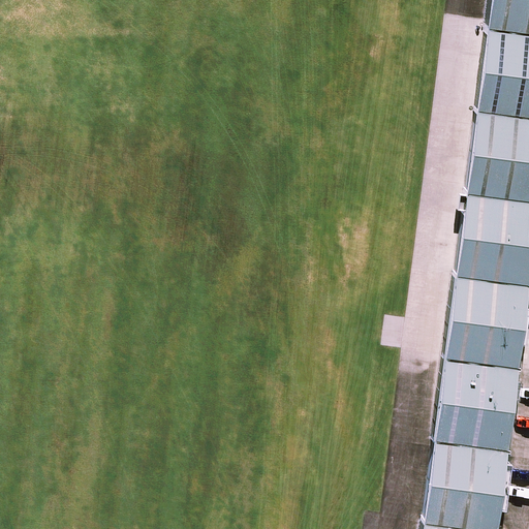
[(528,35),(528,0),(490,0),(486,30),(528,35)]
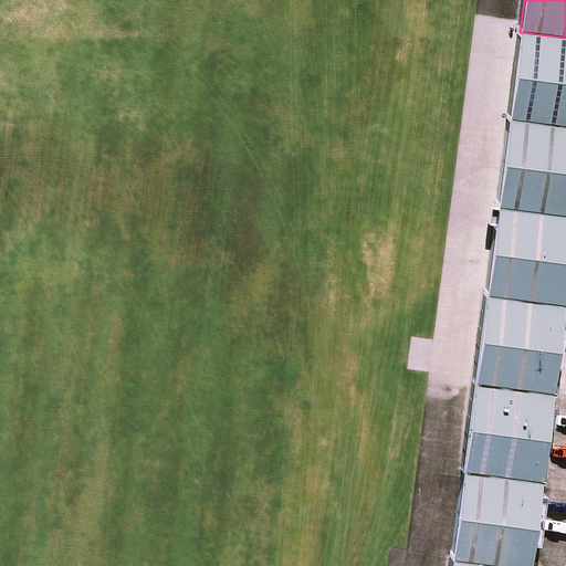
[(565,127),(565,38),(520,32),(509,121),(565,127)]
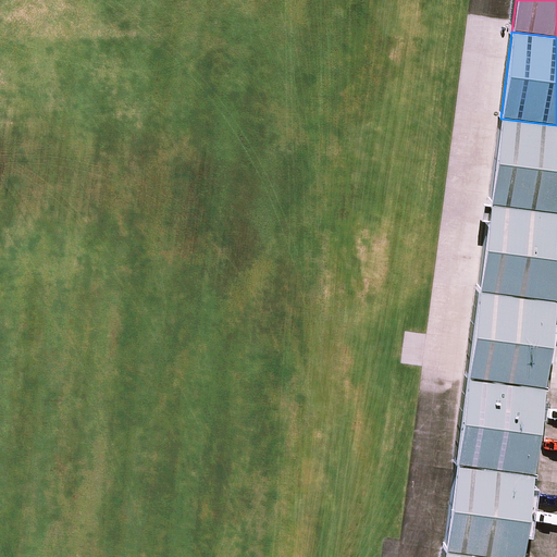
[(556,213),(556,125),(500,119),(490,205),(556,213)]
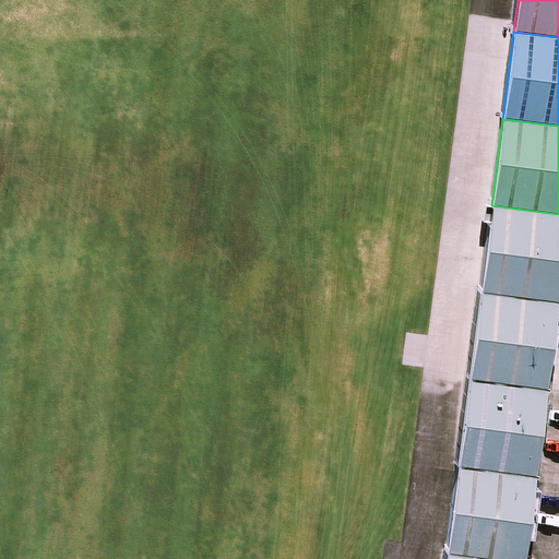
[(557,302),(558,287),(558,214),(491,205),(480,293),(557,302)]
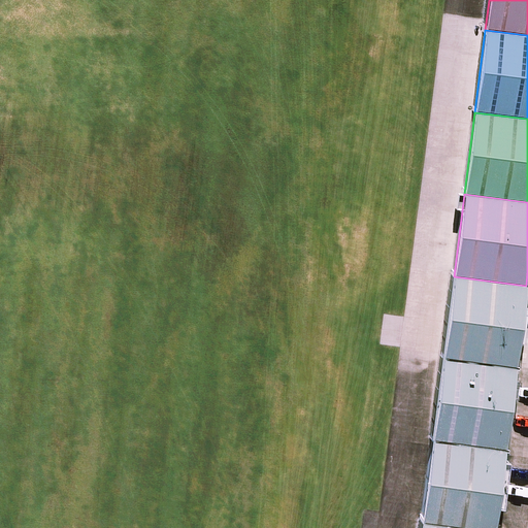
[(516,368),(526,286),(454,276),(443,359),(516,368)]
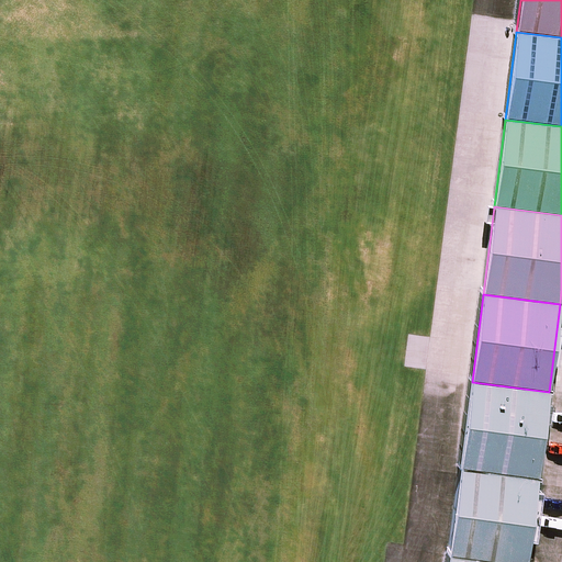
[(538,479),(549,392),(472,382),(460,469),(538,479)]
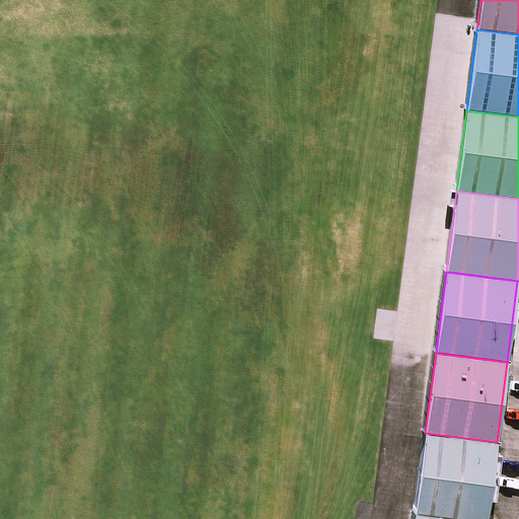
[(454,518),(487,518),(497,442),(425,433),(415,514),(454,518)]
